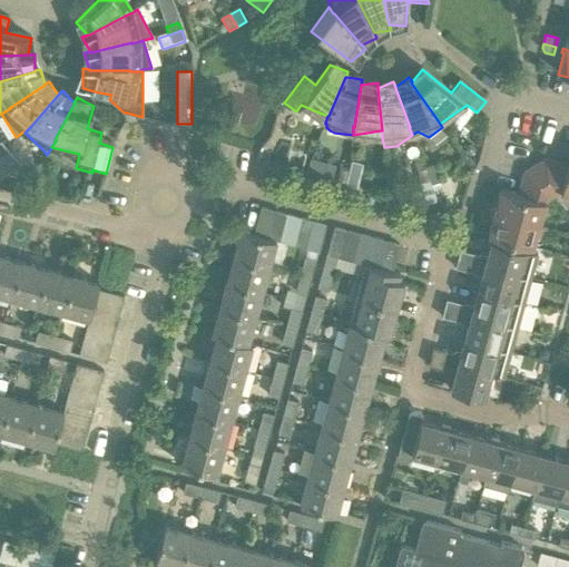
[(467,148),(464,152),(471,157),(477,150),(472,148),(467,148)]
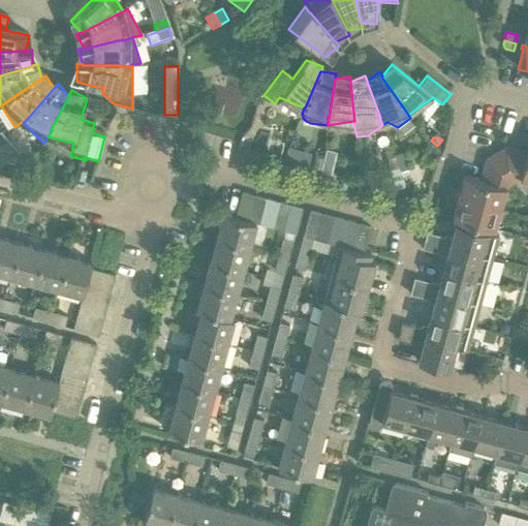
[(7,140),(0,146),(0,165),(17,151),(7,140)]
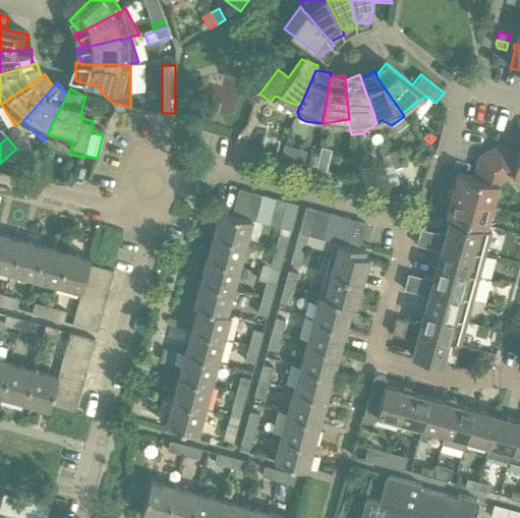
[(519,152),(500,146),(479,157),(473,178),(499,184),(513,176),(513,177),(513,178),(519,179),(519,152)]
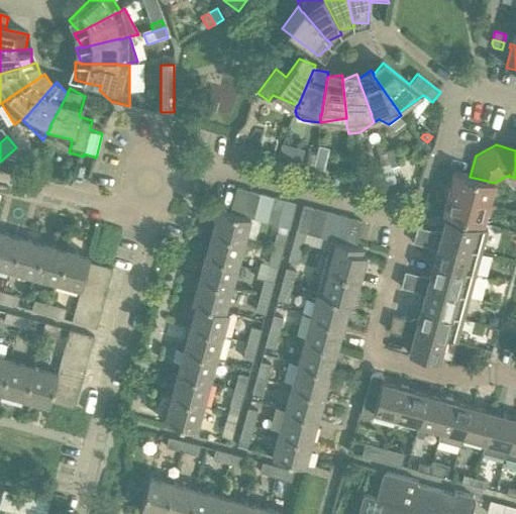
[(278,158),(289,161),(292,147),(283,145),(278,158)]
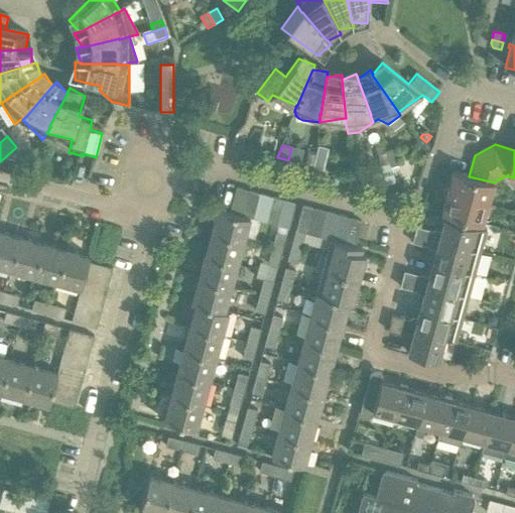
[(396,150),(388,152),(391,164),(399,161),(396,150)]
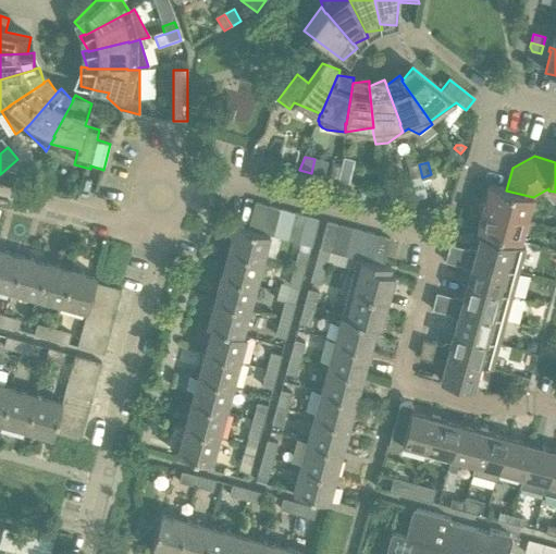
[(330,177),(338,180),(343,167),(333,164),(330,177)]
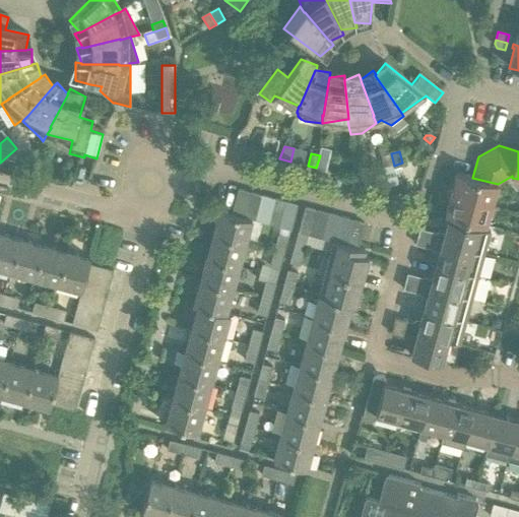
[(385,168),(394,166),(391,153),(382,156),(385,168)]
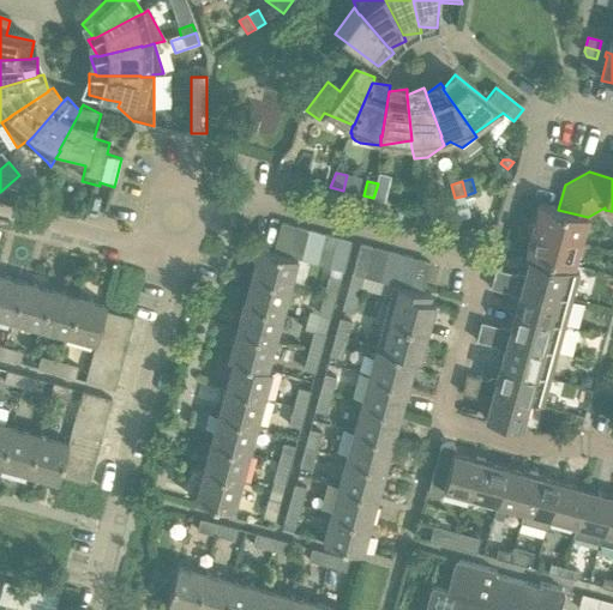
[(378,183),(373,198),(384,200),(388,187),(378,183)]
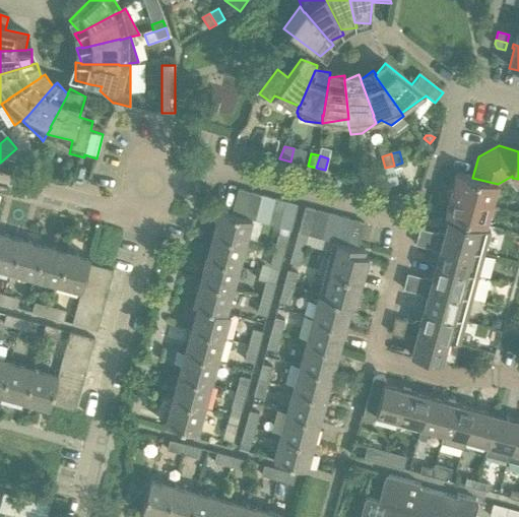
[(394,166),(385,168),(390,187),(399,185),(394,166)]
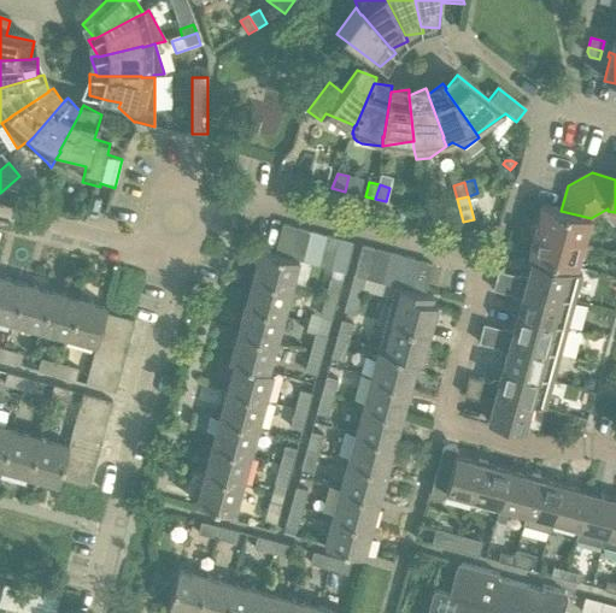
[(579,269),(592,219),(591,219),(591,218),(561,211),(543,205),(529,255),(579,269)]
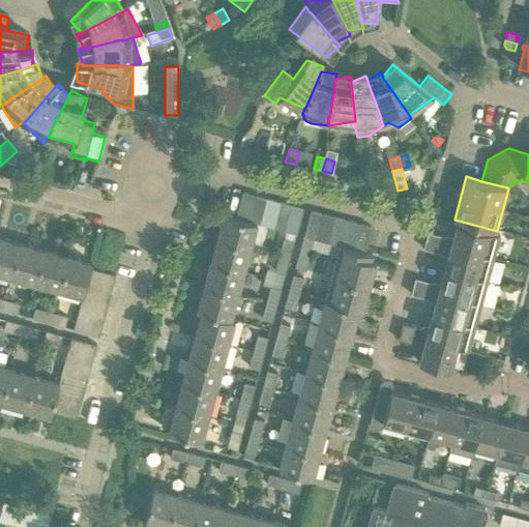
[(248,222),(255,197),(242,194),(236,217),(248,222)]
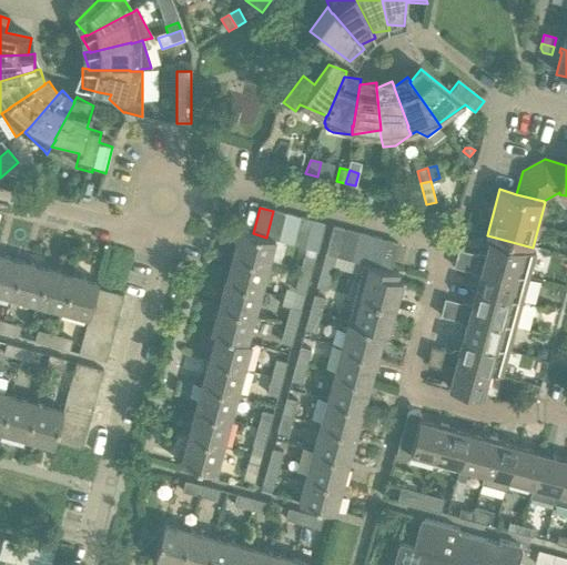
[(279,241),(285,215),(273,211),(266,238),(276,240),(279,241)]
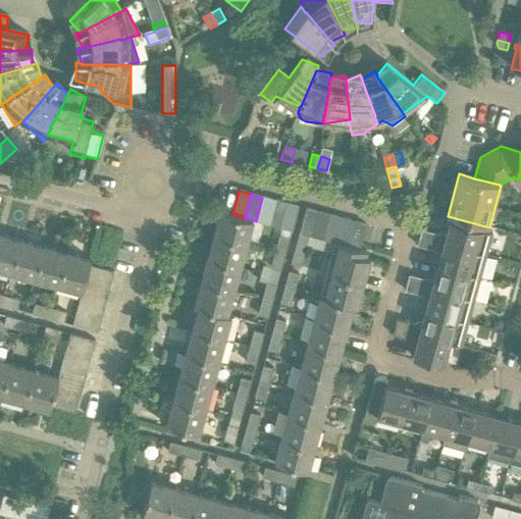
[(268,224),(274,201),(262,198),(256,221),(268,224)]
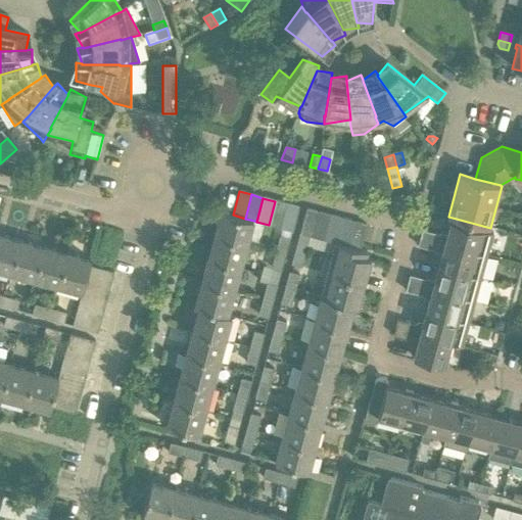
[(280,228),(287,204),(275,201),(269,225),(280,228)]
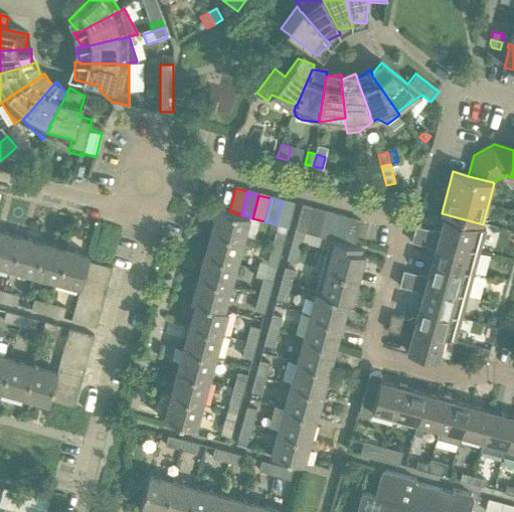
[(288,227),(294,204),(283,201),(276,224),(288,227)]
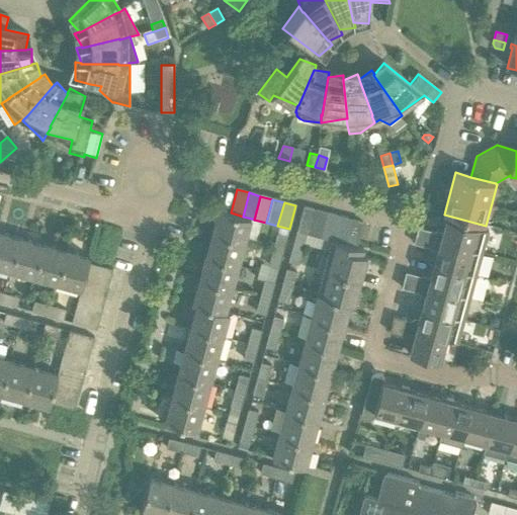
[(307,234),(310,234),(316,210),(304,207),(297,231),(307,234)]
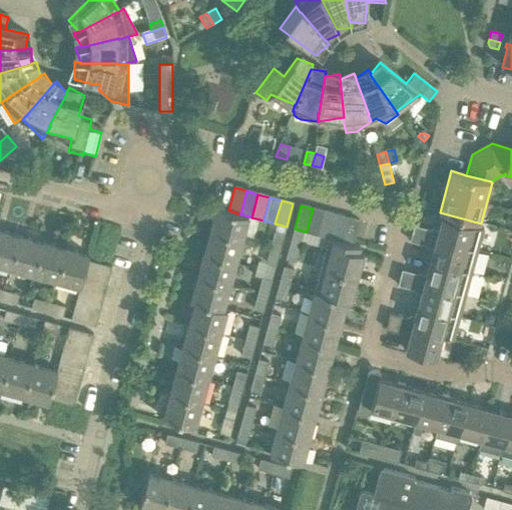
[(249,216),(240,214),(228,210),(216,207),(210,232),(242,240),(249,216)]
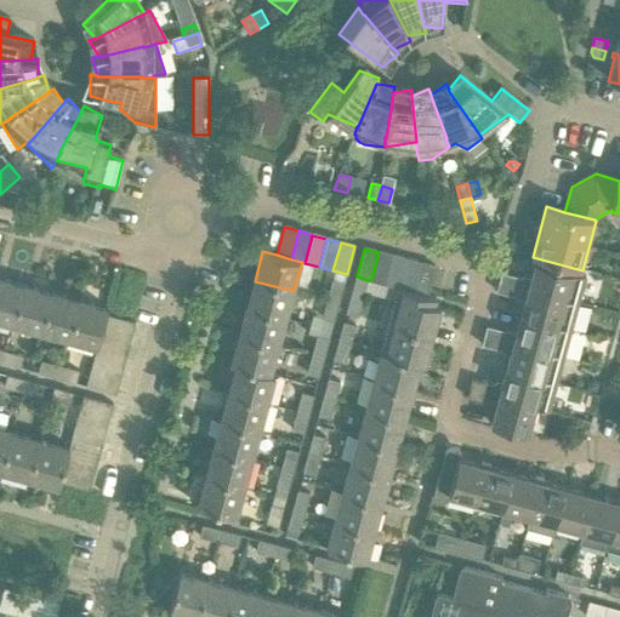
[(371,280),(385,284),(393,256),(379,252),(371,280)]
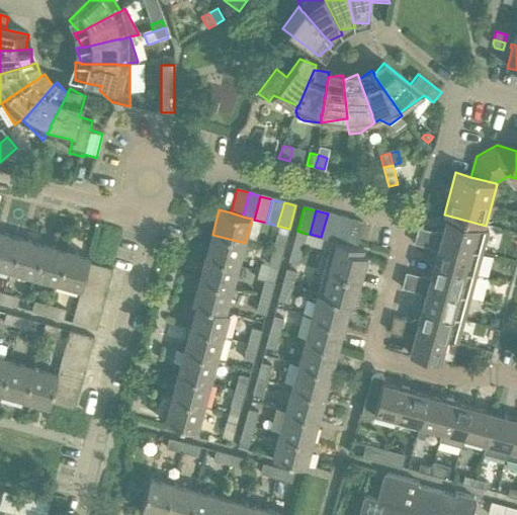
[(321,237),(333,240),(339,217),(328,213),(321,237)]
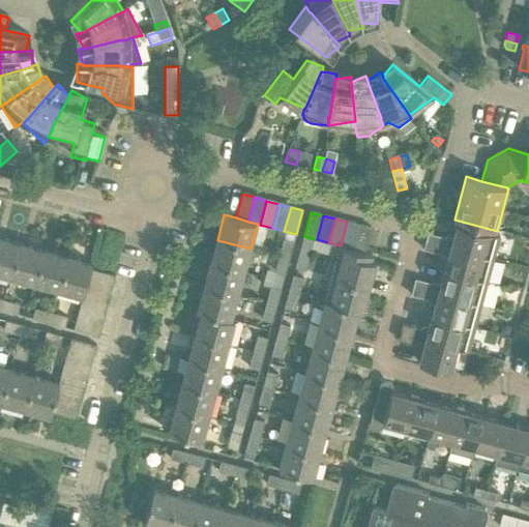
[(353,249),(359,225),(347,222),(341,245),(353,249)]
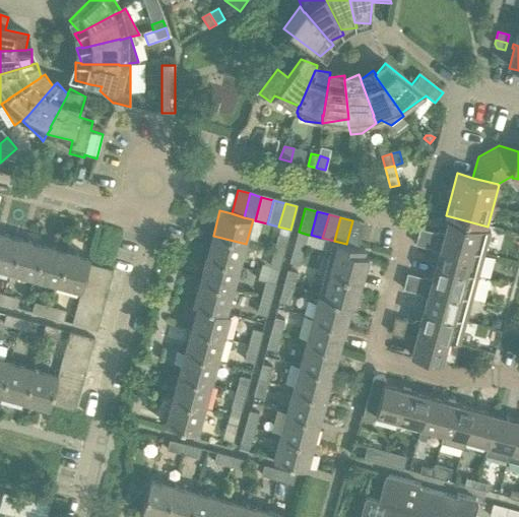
[(358,248),(360,242),(364,224),(352,220),(346,244),(358,248)]
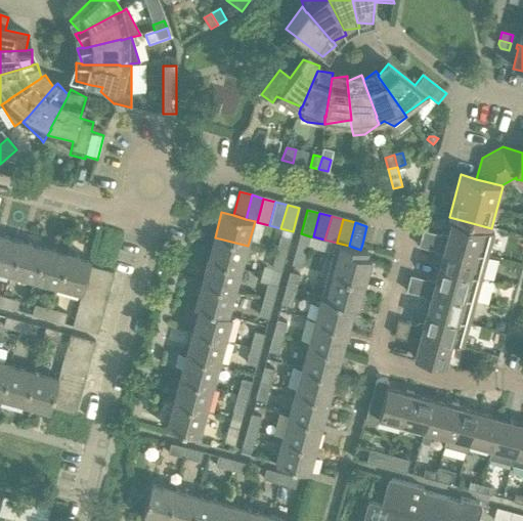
[(424,231),(422,240),(487,258),(494,234),(451,222),(447,236),(441,234),(439,235),(424,231)]
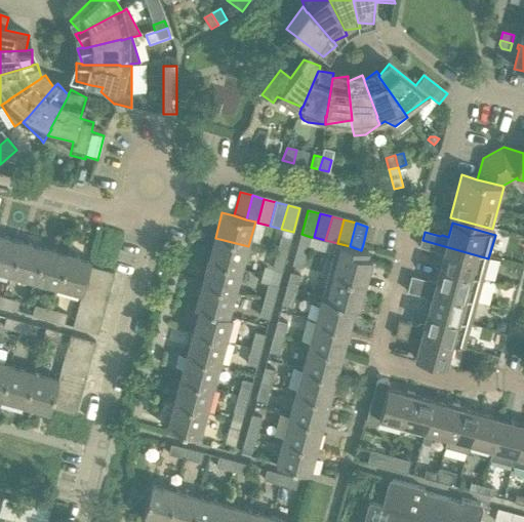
[(301,234),(297,250),(307,253),(311,237),(301,234)]
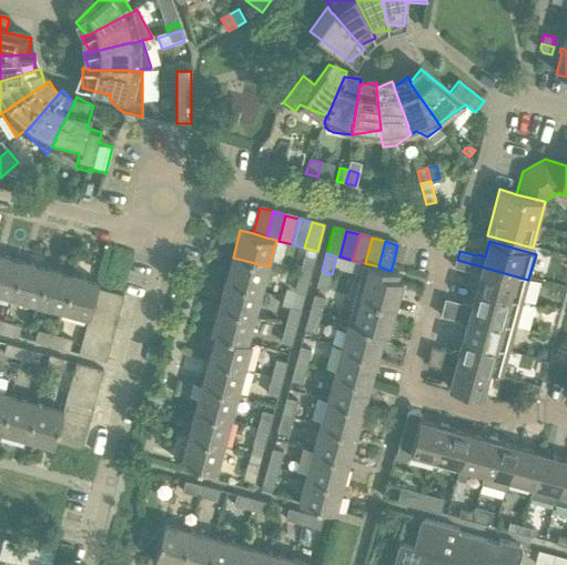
[(0,256),(0,295),(10,299),(20,262),(0,256)]
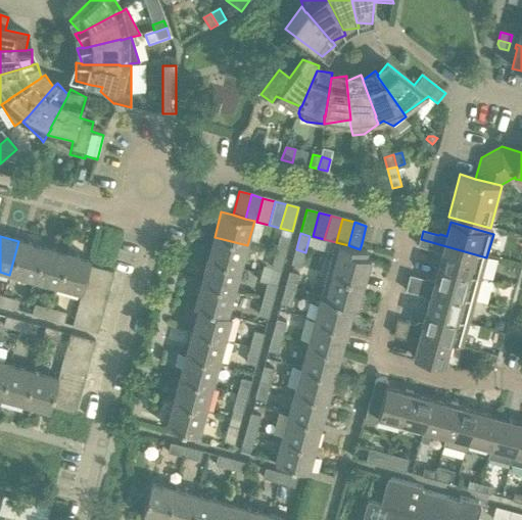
[(241,269),(247,245),(215,237),(208,261),(241,269)]
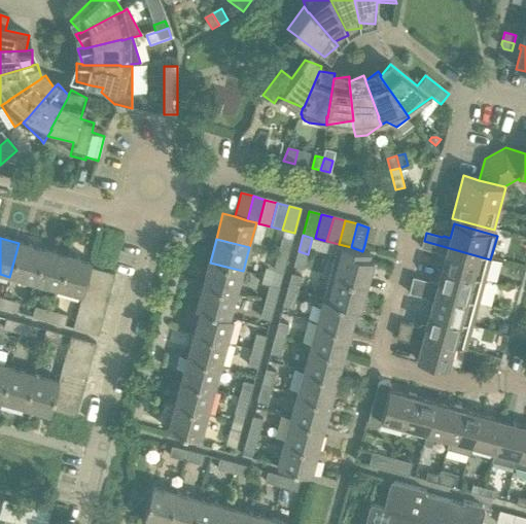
[(288,257),(292,242),(282,239),(278,255),(288,257)]
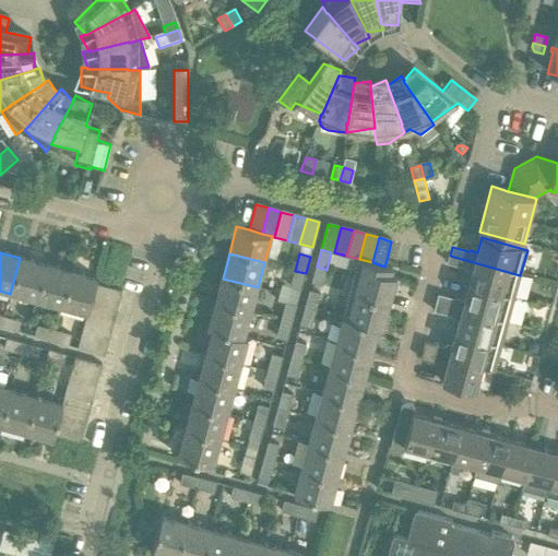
[(450,256),(447,264),(465,269),(466,271),(472,273),(469,286),(513,299),(520,275),(450,256)]
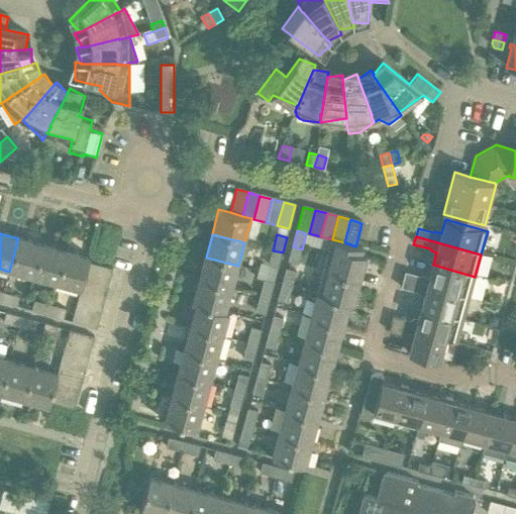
[(18,238),(9,272),(32,278),(41,245),(18,238)]
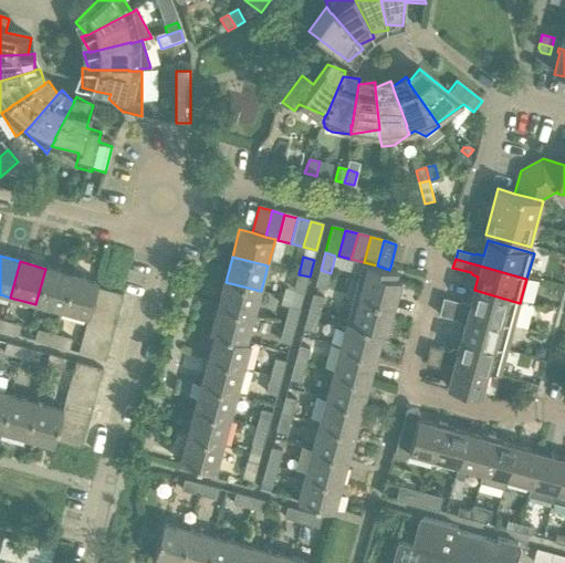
[(387,333),(395,306),(401,280),(396,279),(398,272),(389,270),(377,266),(364,262),(359,275),(354,295),(347,322),(383,332),(387,333)]
